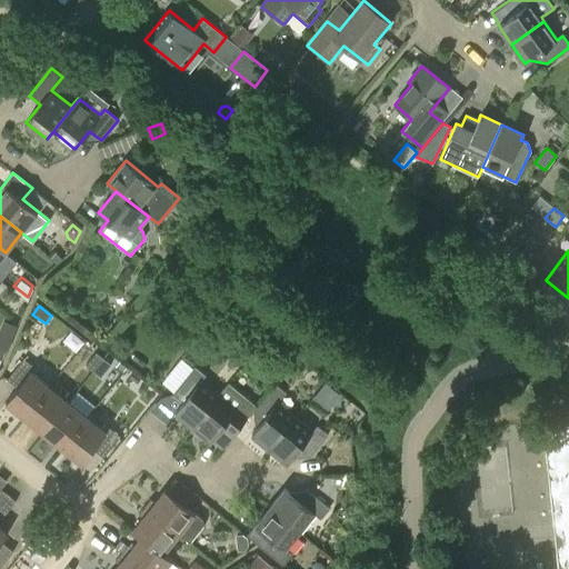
[(0,327),(0,333),(12,338),(18,326),(2,320),(0,327)]
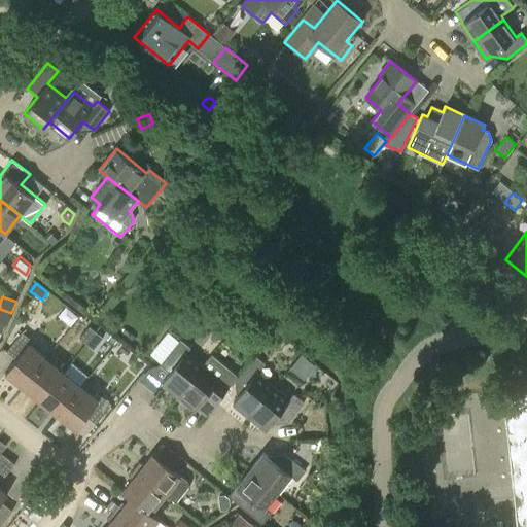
[(223,337),(242,311),(234,304),(214,329),(223,337)]
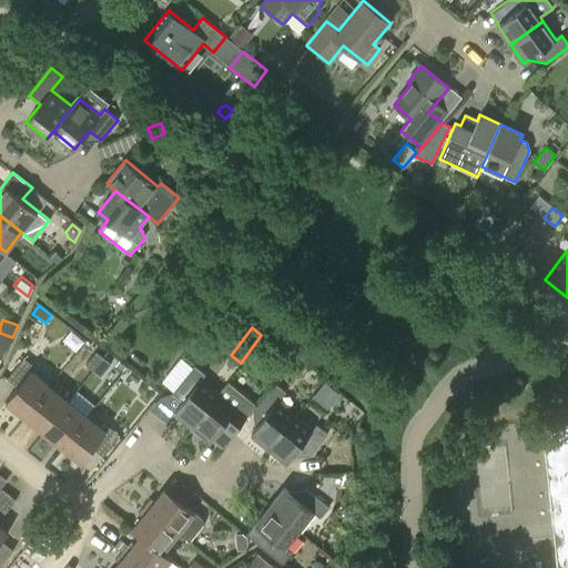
[(102,358),(95,352),(84,364),(92,372),(102,358)]
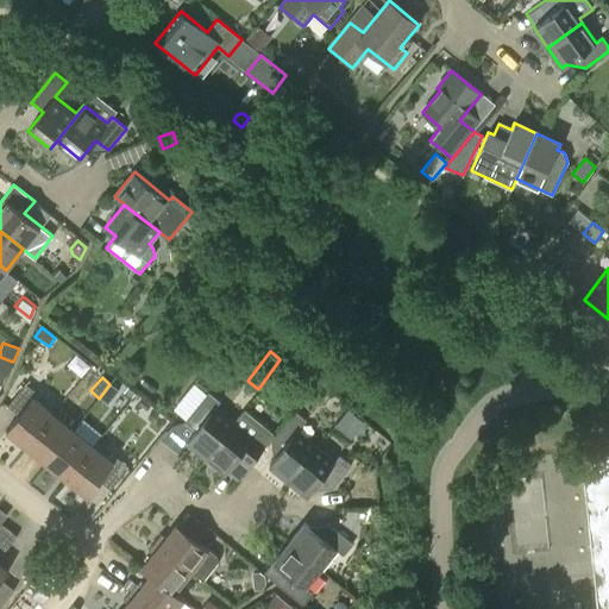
[(184,418),(202,389),(189,382),(173,409),(184,418)]
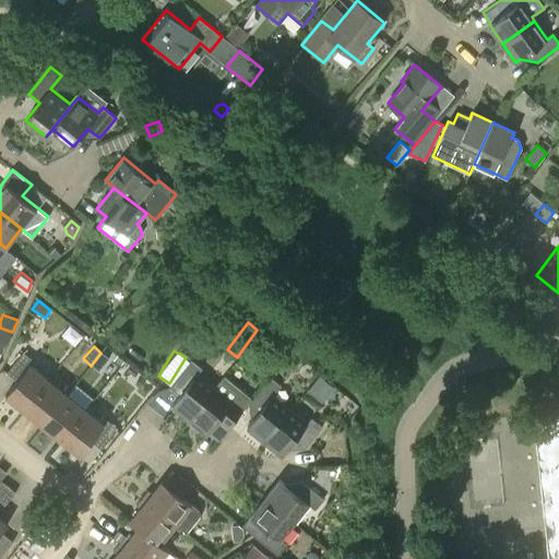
[(7,395),(24,411),(49,380),(31,366),(34,361),(23,353),(7,373),(18,382),(7,395)]
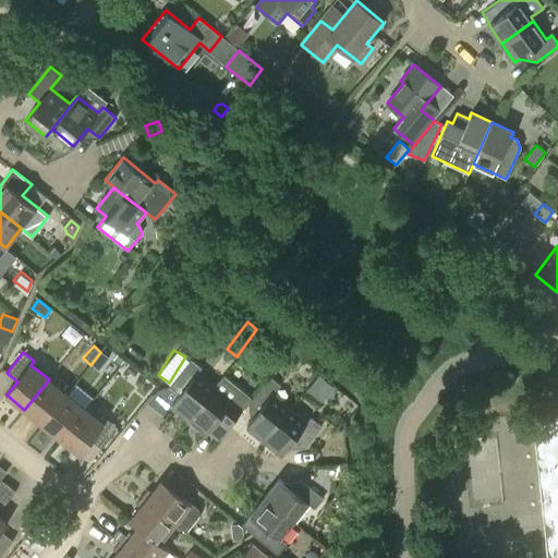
[(98,371),(109,359),(100,352),(91,365),(98,371)]
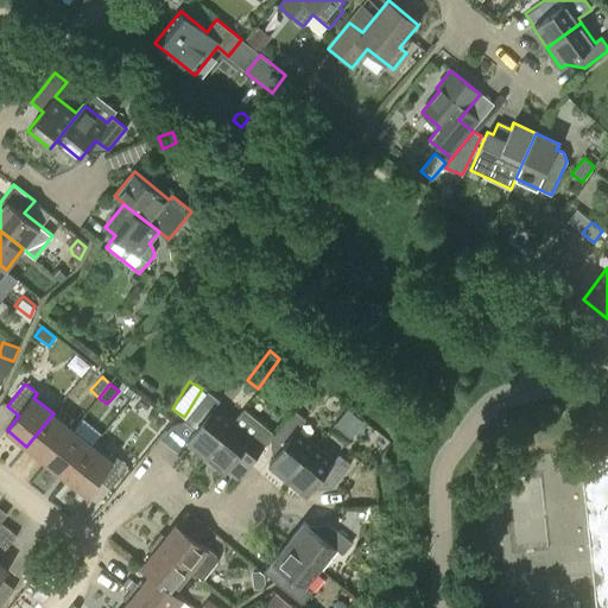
[(127,387),(122,393),(128,397),(133,391),(127,387)]
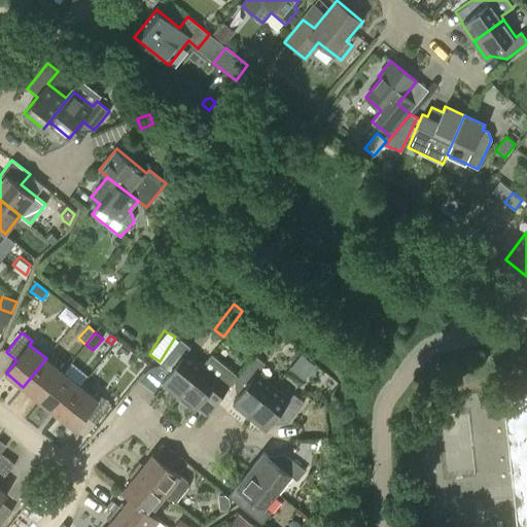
[(162,381),(178,395),(202,366),(186,353),(190,348),(180,340),(159,365),(169,373),(162,381)]
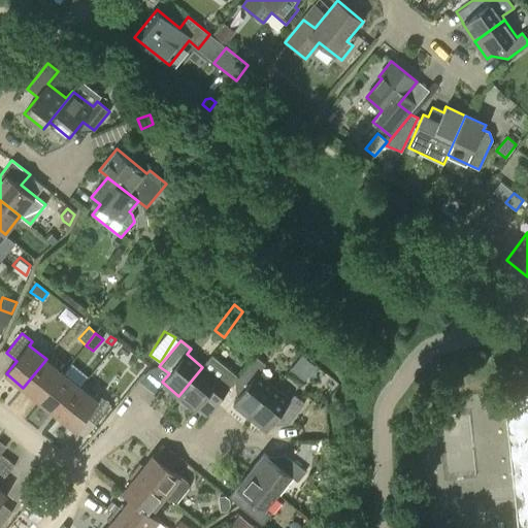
[(299,354),(288,367),(302,380),(314,366),(299,354)]
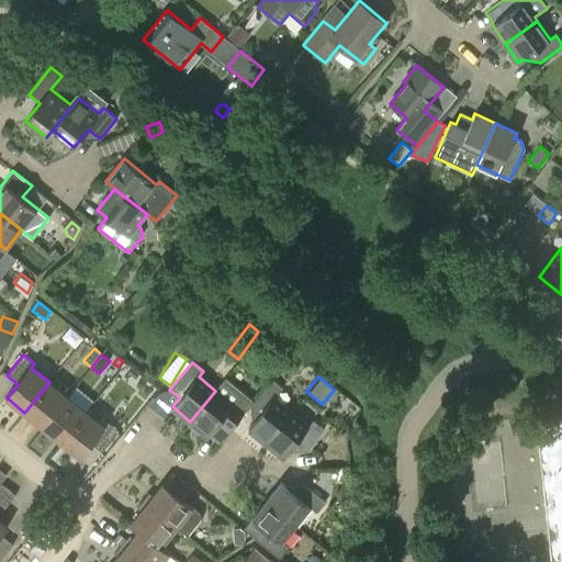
[(218,444),(229,430),(253,402),(225,379),(215,391),(190,422),(218,444)]
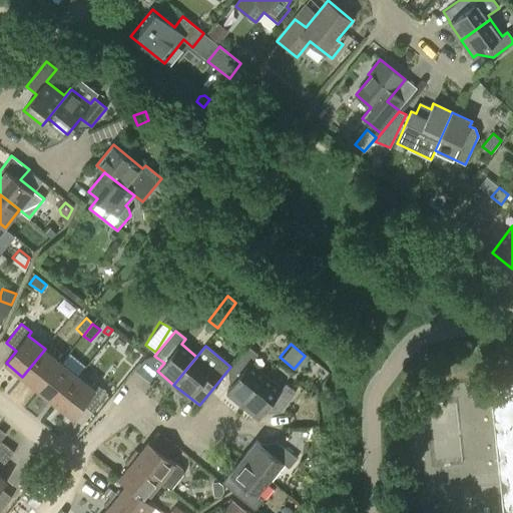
[(242,405),(266,377),(248,363),(257,354),(248,348),(231,369),(239,375),(225,391),(242,405)]
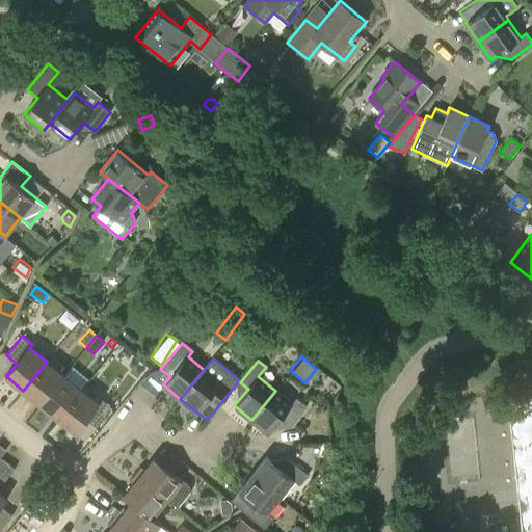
[(41,405),(64,376),(47,362),(23,391),(41,405)]
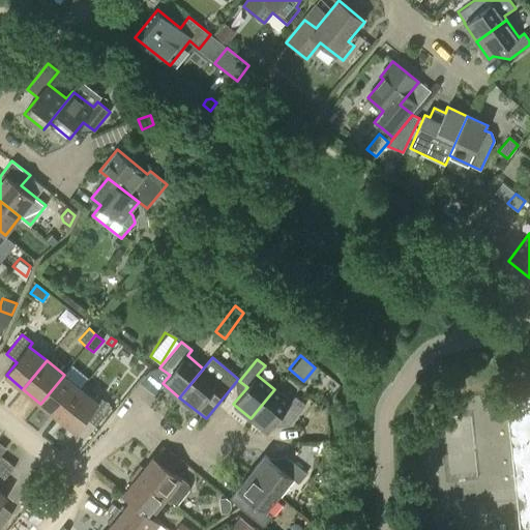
[(64,375),(40,404),(58,417),(81,389),(64,375)]
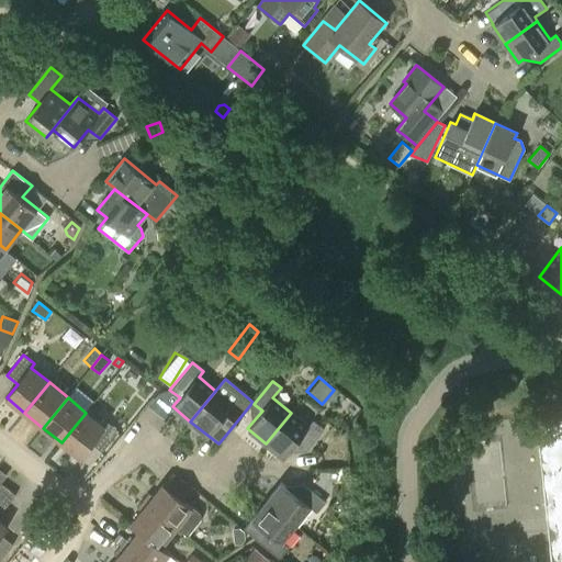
[(105,427),(86,413),(62,442),(80,458),(92,445),(102,452),(119,431),(109,424),(105,427)]
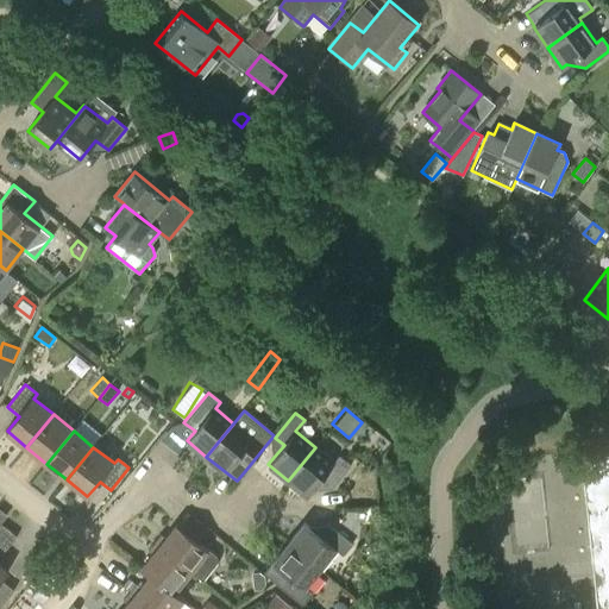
[(339,457),(334,463),(315,447),(288,481),(307,496),(312,490),(332,489),(351,466),(339,457)]
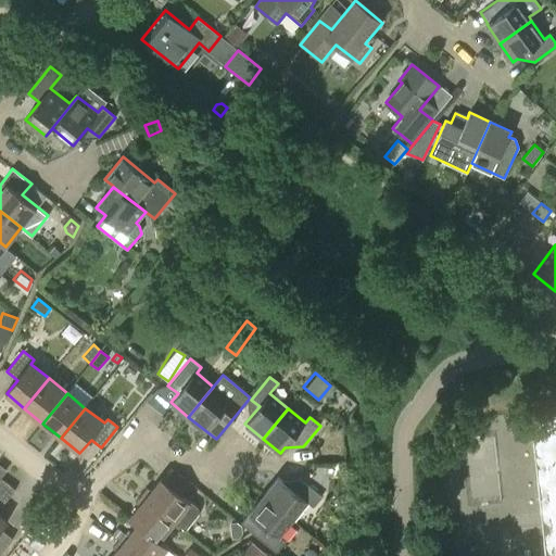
[(544,555),(555,555),(555,414),(530,417),(544,555)]
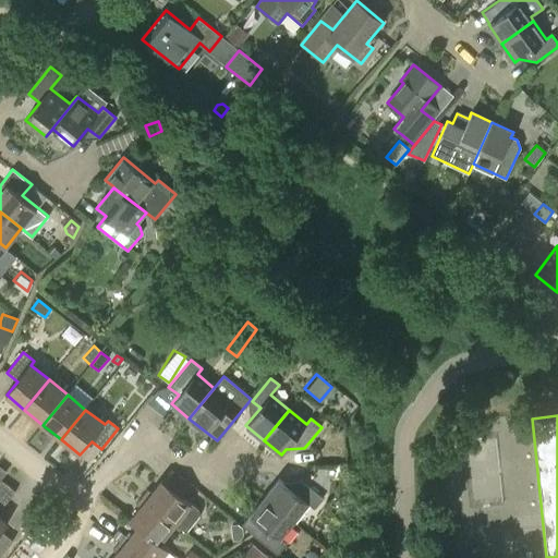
[(185,532),(197,516),(197,508),(161,480),(152,493),(147,489),(142,497),(174,523),(185,532)]
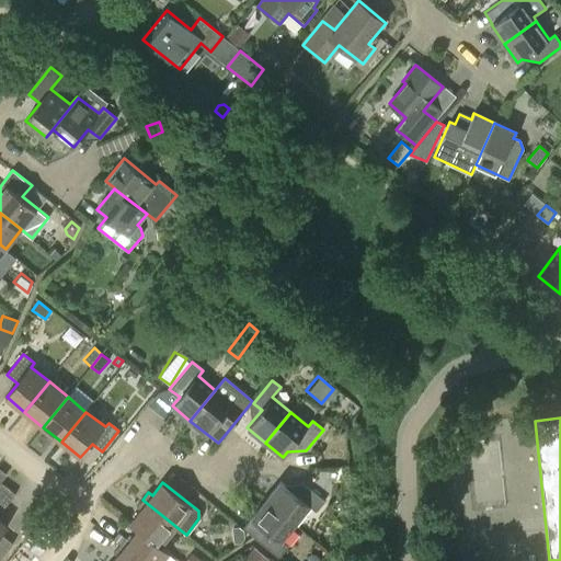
[(265,500),(296,525),(310,507),(316,512),(324,502),(302,483),(285,487),(279,482),(265,500)]
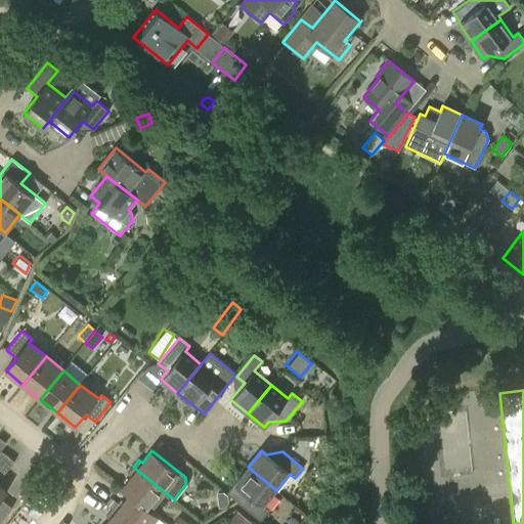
[(0,470),(5,475),(14,463),(7,457),(0,466),(0,470)]
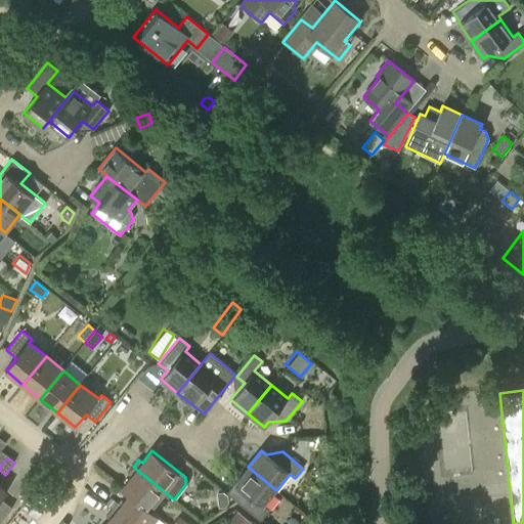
[(149,510),(150,509),(164,491),(133,467),(127,473),(131,476),(121,488),(129,494),(130,493),(149,510)]
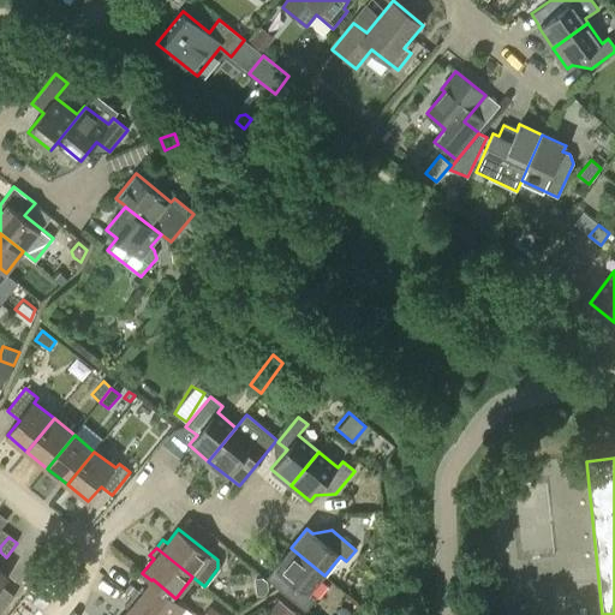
[(315,599),(309,595),(324,575),(291,548),(275,568),(267,580),(305,611),(315,599)]
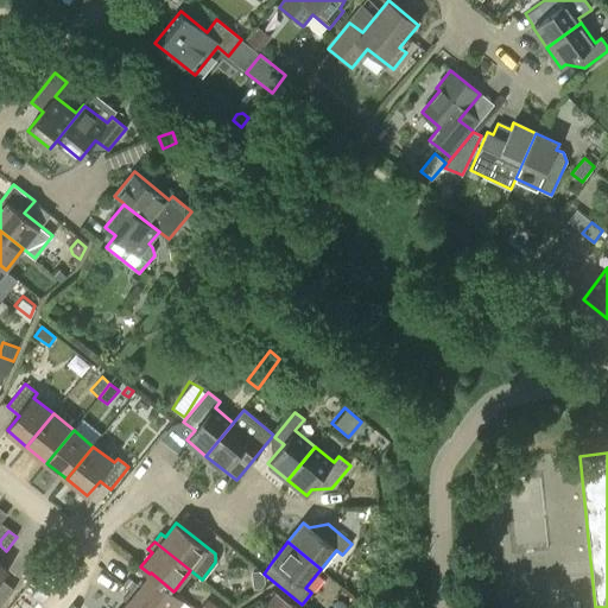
[(8,571),(0,564),(0,607),(14,590),(1,580),(8,571)]
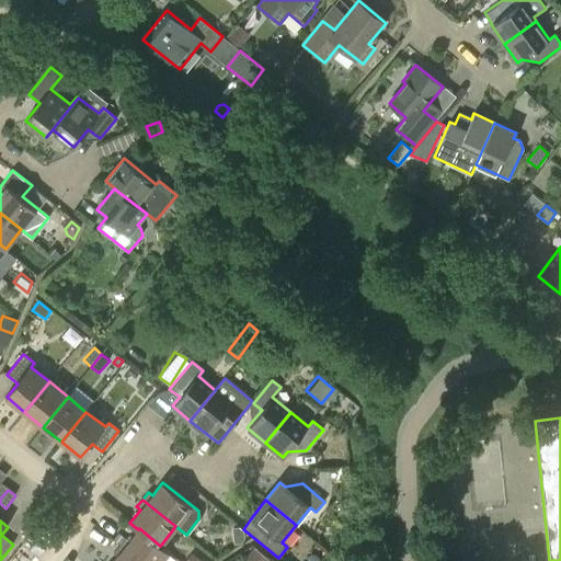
[(125,537),(119,545),(138,560),(161,560),(169,551),(161,545),(160,546),(139,528),(138,529),(129,540),(125,537)]
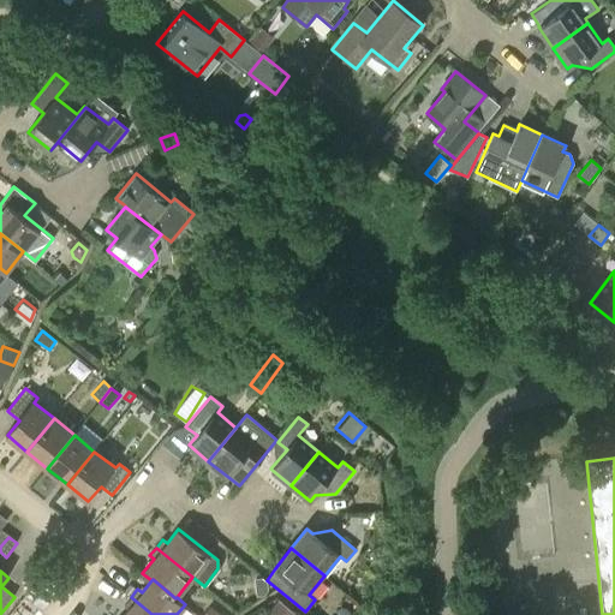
[(123,614),(151,614),(131,597),(124,605),(129,609),(123,614)]
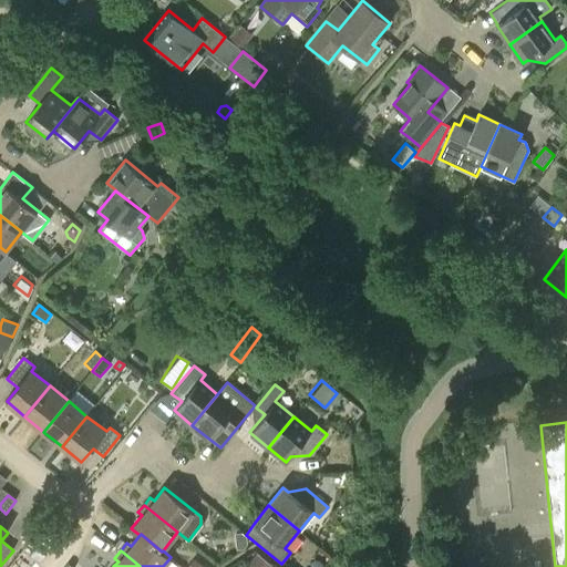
[(251,552),(243,565),(245,566),(266,566),(269,564),(251,552)]
